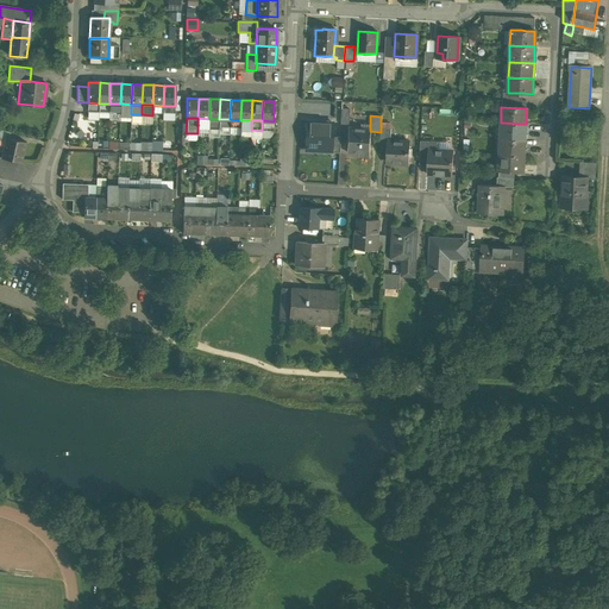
[(274,121),(262,120),(262,131),(272,131),(274,121)]
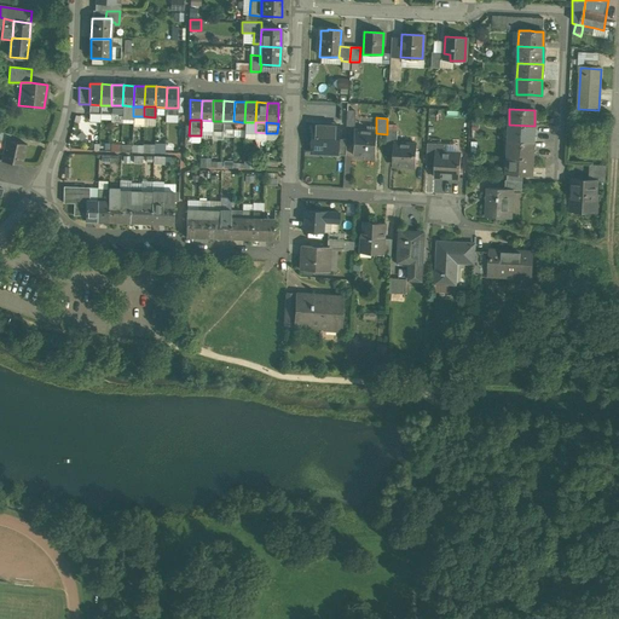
[(337,125),(311,123),(308,152),(336,154),(336,139),(337,125)]
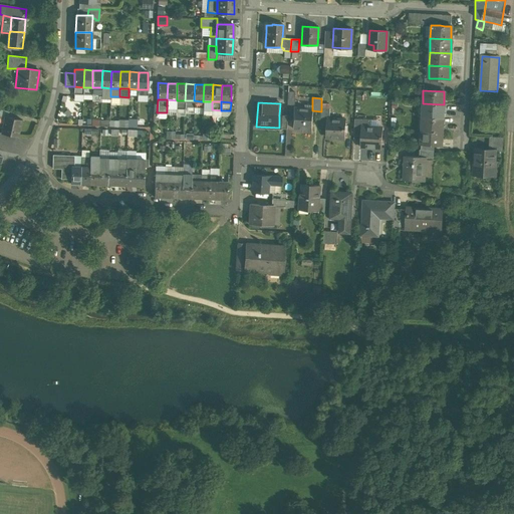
[(444,104),(423,103),(422,116),(443,117),(444,104)]
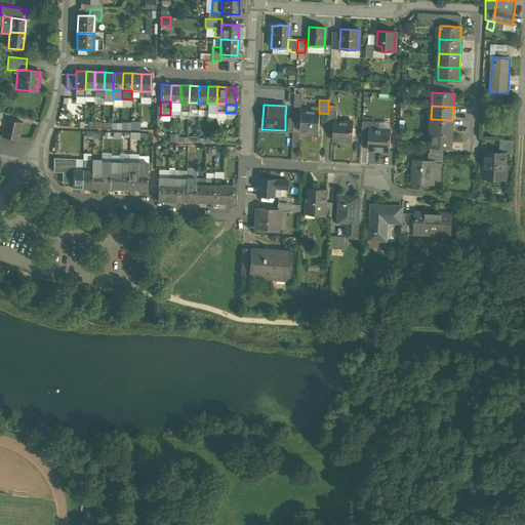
[(319,111),(298,110),(297,130),(308,131),(307,133),(318,134),(319,113),(319,111)]
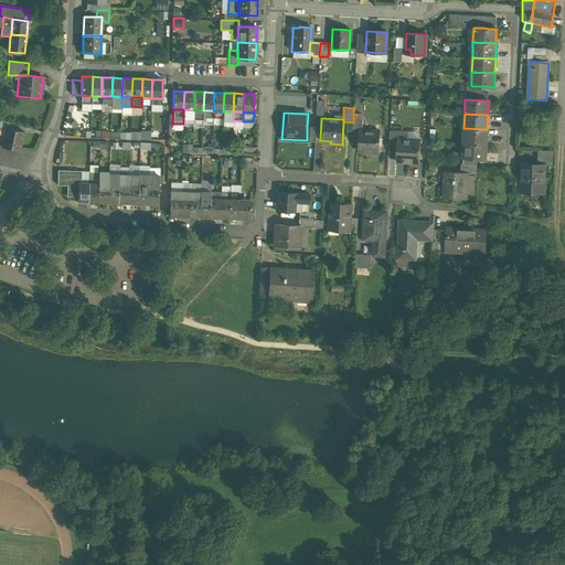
[(362,119),(353,119),(353,123),(352,132),(359,132),(359,130),(362,131),(362,119)]
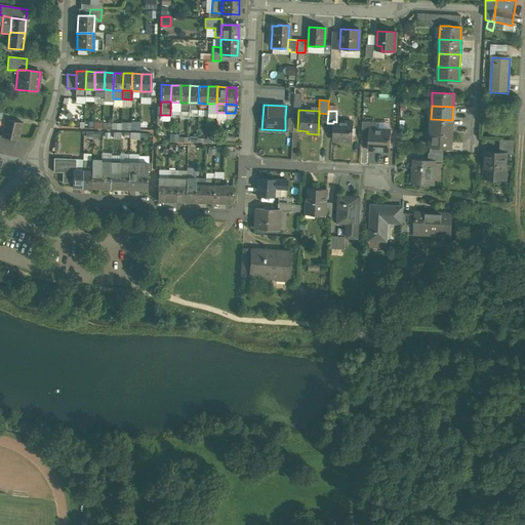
[(22,122),(4,118),(0,135),(17,139),(22,122)]
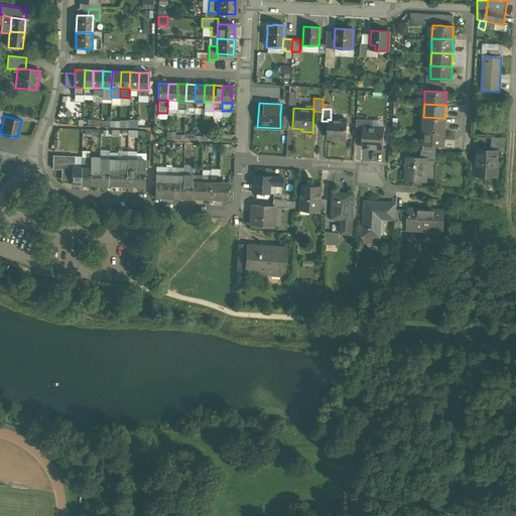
[(444,118),(423,117),(423,130),(444,131),(444,118)]
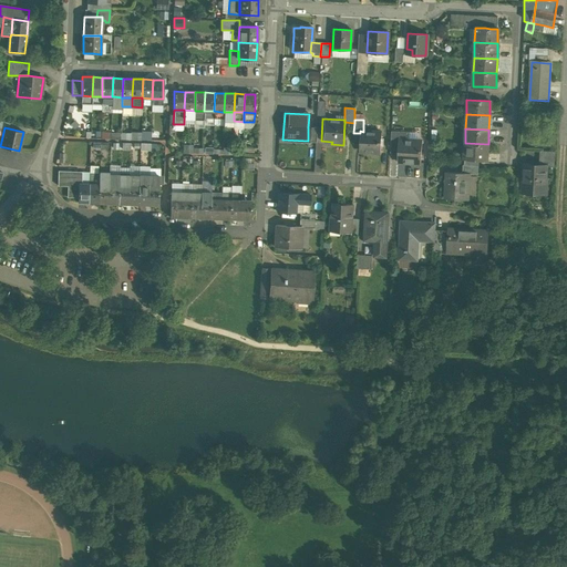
[(363,132),(360,131),(360,133),(359,151),(380,152),(381,132),(363,132)]
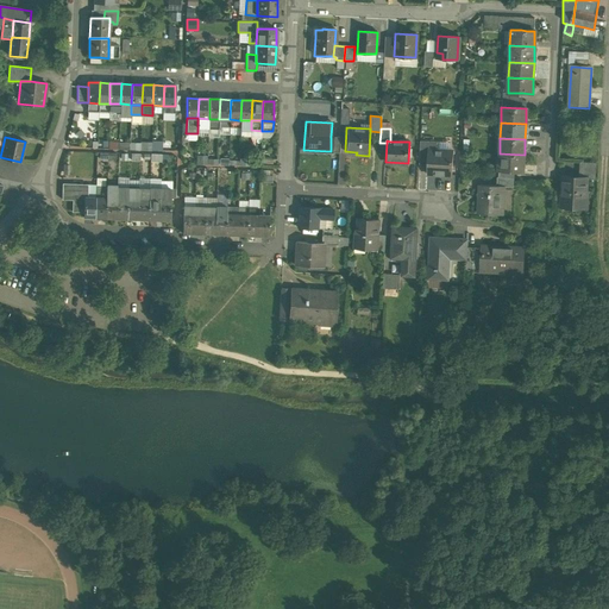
[(429,142),(420,140),(419,158),(427,159),(427,149),(429,149),(429,142)]
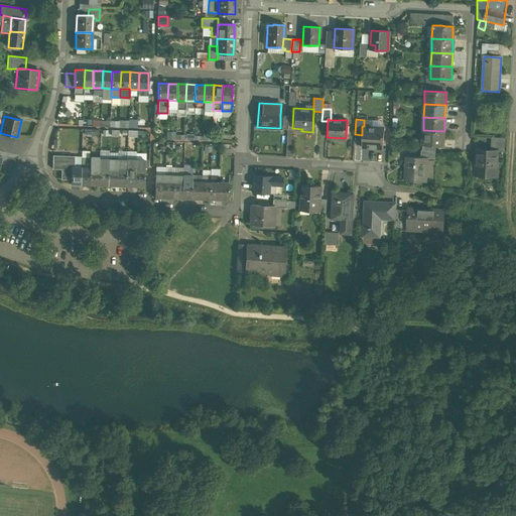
[(364,126),(362,126),(362,135),(361,147),(374,148),(374,144),(382,145),(383,128),(370,127),(364,126)]
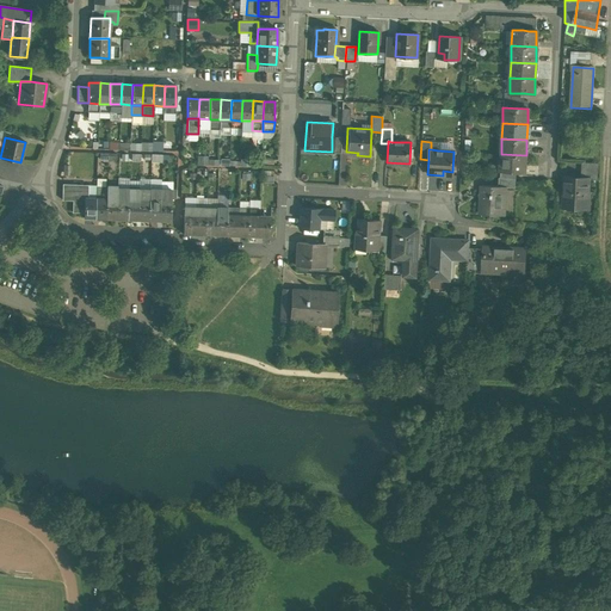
[(121,160),(152,161),(152,164),(167,164),(167,154),(121,153),(121,160)]
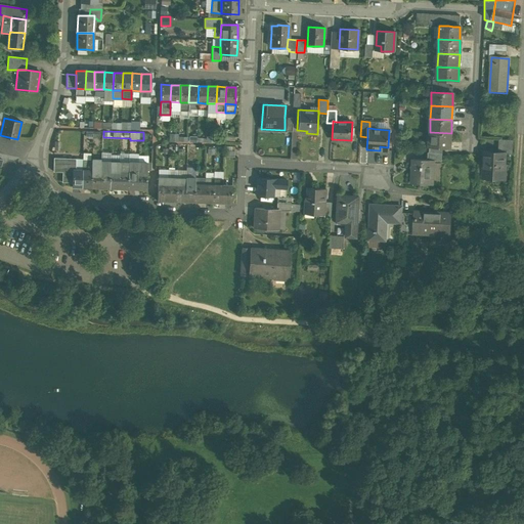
[(451,133),(430,132),(429,145),(442,146),(450,146),(451,133)]
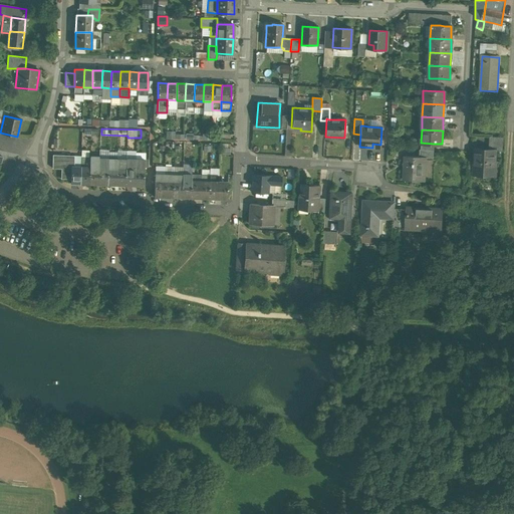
[(502,138),(489,137),(489,150),(496,150),(496,151),(502,151),(502,138)]
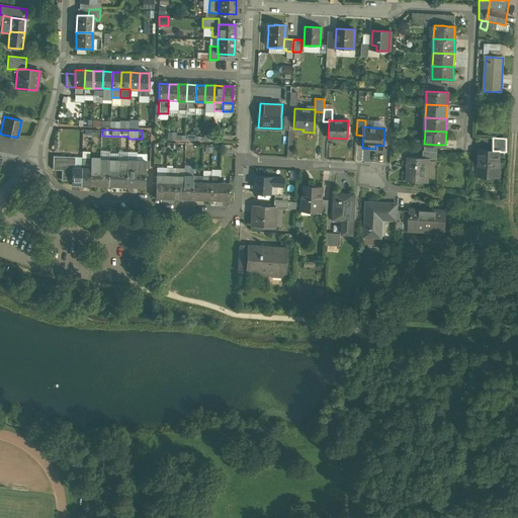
[(493,151),(478,150),(477,171),(486,172),(486,173),(500,174),(500,163),(499,163),(500,152),(500,151),(493,151)]
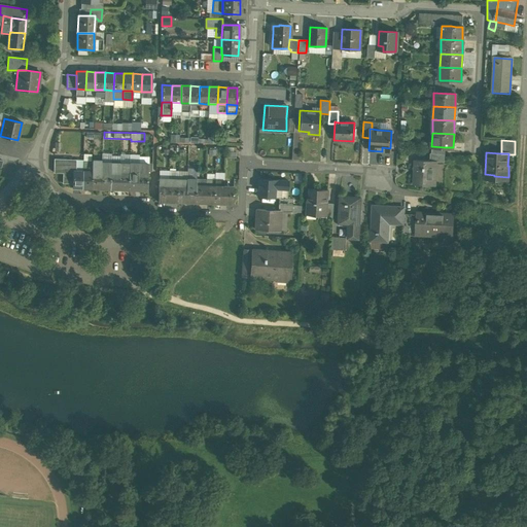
[(431,153),(430,153),(429,161),(433,161),(444,162),(444,153),(431,153)]
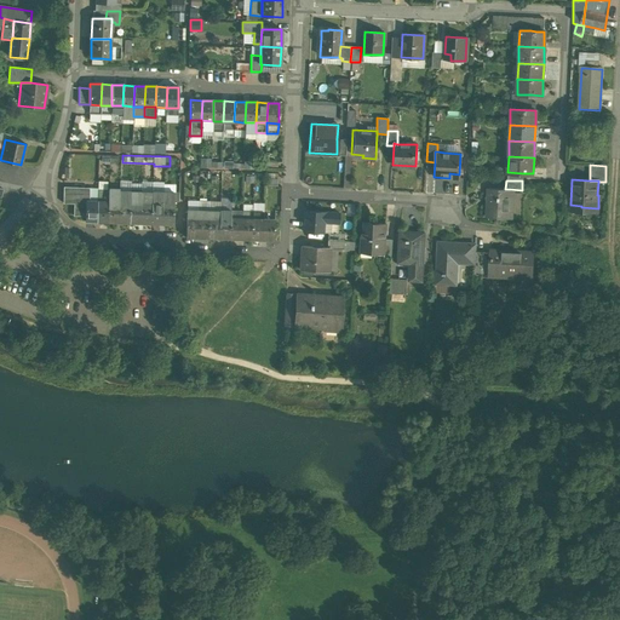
[(89,188),(63,187),(62,204),(73,204),(73,216),(85,216),(86,200),(89,200),(89,188)]
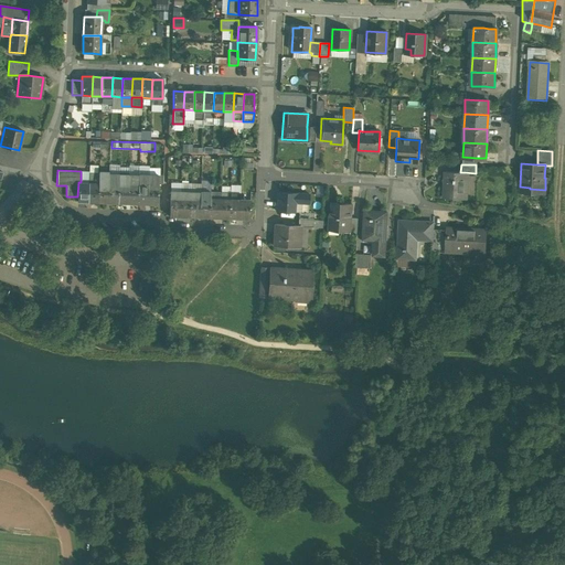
[(460,172),(445,171),(444,198),(464,199),(465,172),(460,172)]
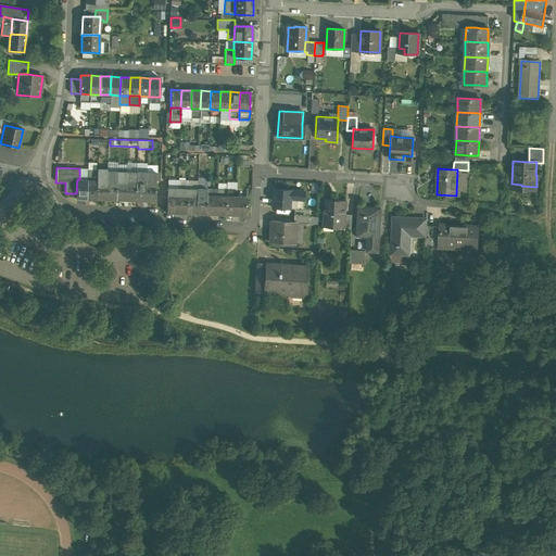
[(106,171),(97,169),(97,180),(106,180),(106,171)]
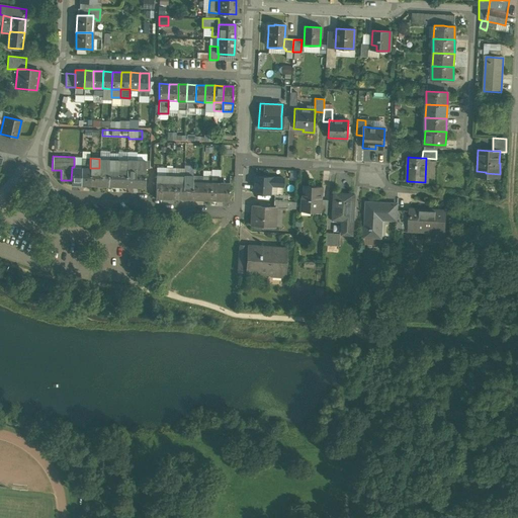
[(108,159),(99,159),(99,168),(108,169),(108,159)]
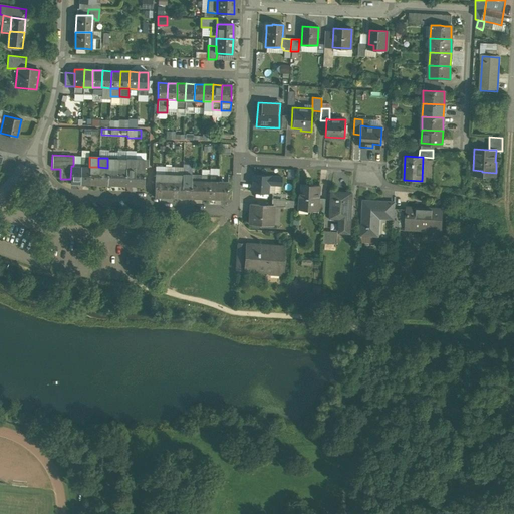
[(116,159),(107,158),(107,168),(116,168),(116,159)]
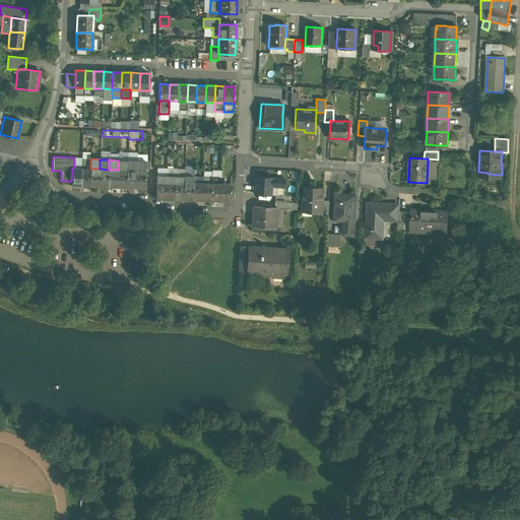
[(128,160),(118,160),(118,170),(127,170),(128,160)]
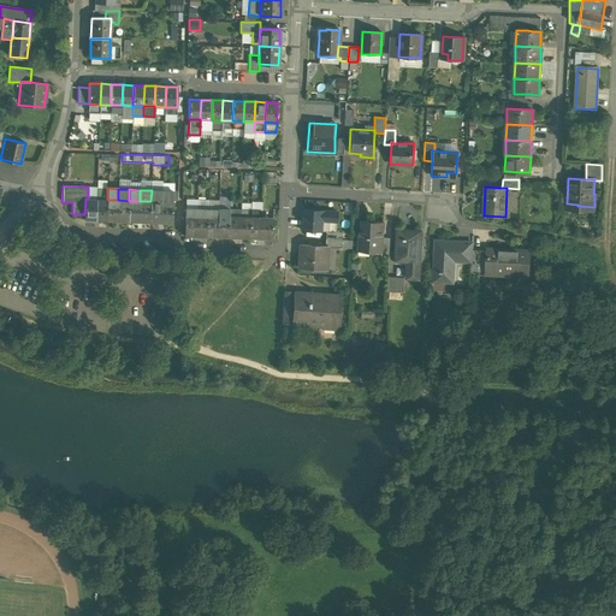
[(161,190),(152,190),(150,201),(161,202),(161,191),(161,190)]
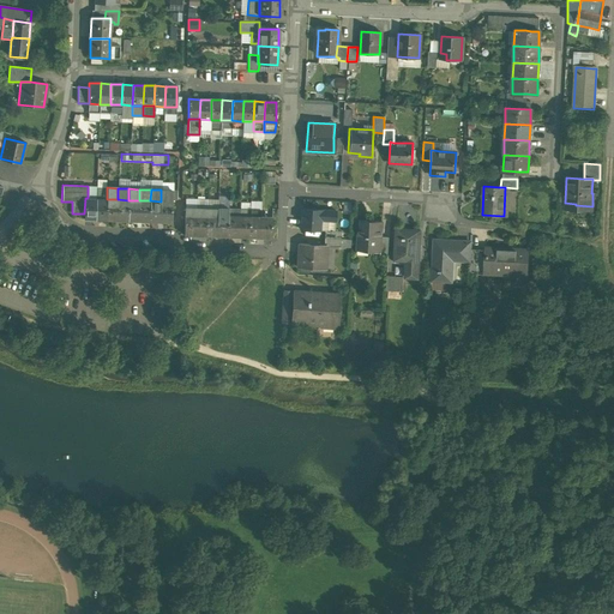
[(173,191),(161,191),(161,202),(172,202),(173,191)]
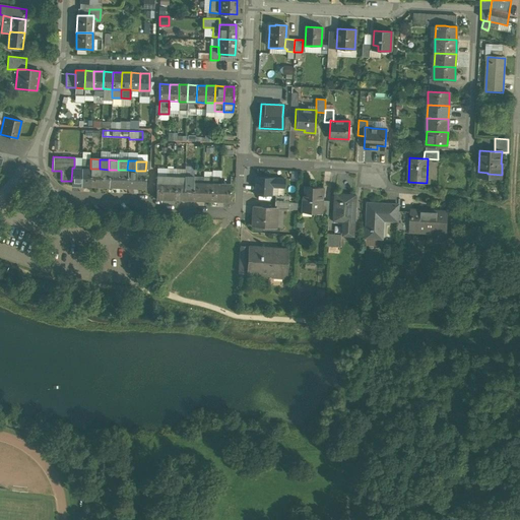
[(74,168),(72,168),(71,181),(71,186),(80,186),(81,169),(74,168)]
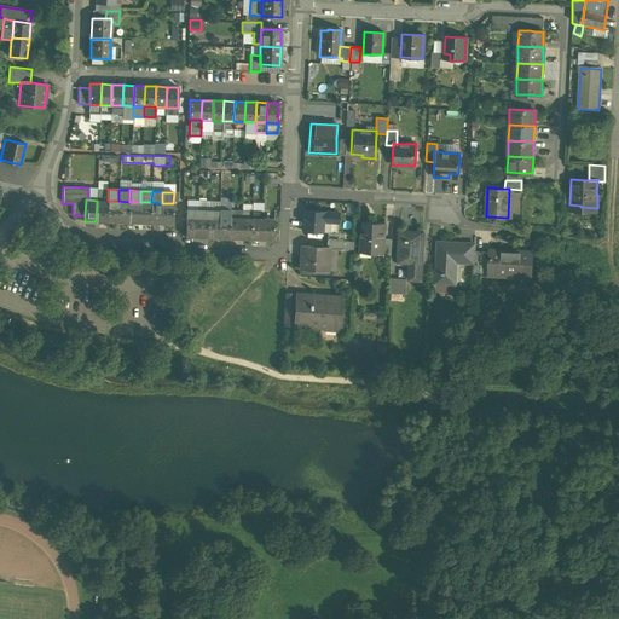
[(99,201),(97,201),(96,221),(106,221),(108,201),(99,201)]
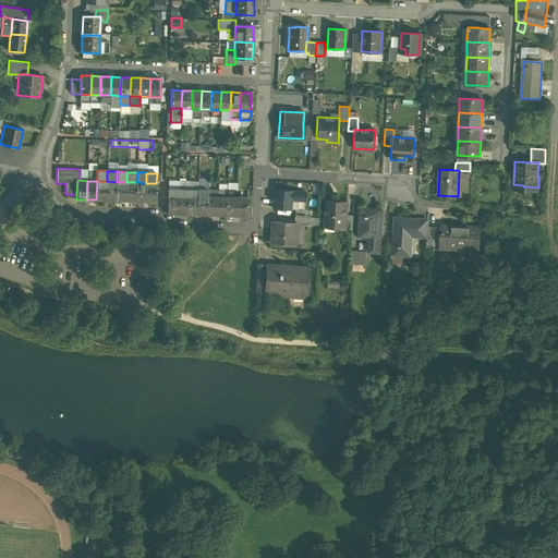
[(107,181),(97,181),(96,199),(106,201),(107,181)]
